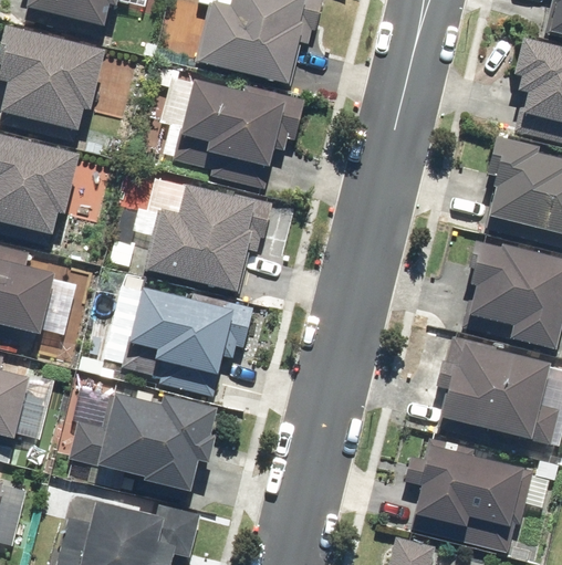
[(28,0),(27,6),(105,27),(111,6),(117,8),(118,0),(28,0)]
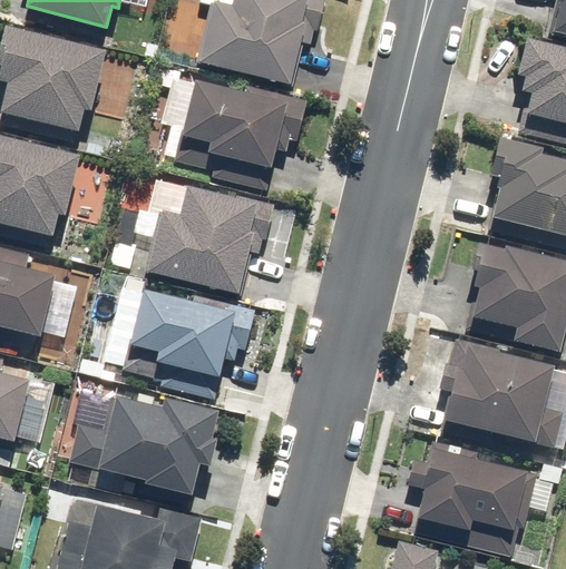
[(198,0),(198,3),(208,7),(194,60),(292,86),(303,45),(310,47),(314,31),(316,32),(324,0),(198,0)]
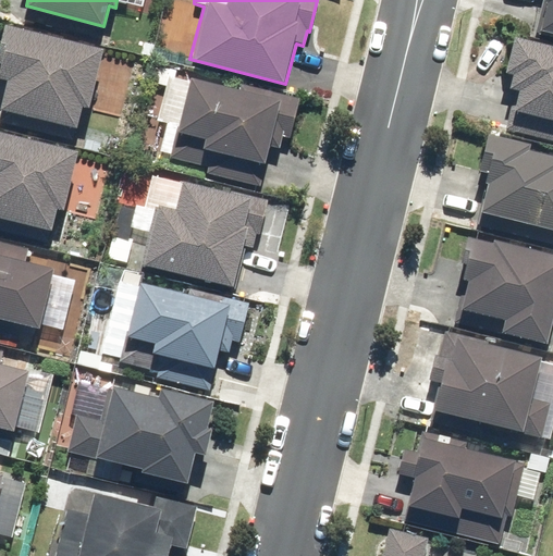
[(552,0),(541,0),(533,37),(552,41),(552,0)]
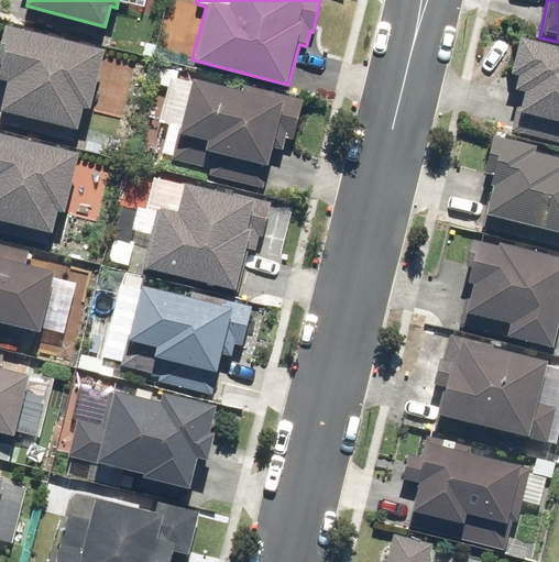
[(105,51),(7,24),(0,50),(0,67),(1,67),(0,72),(0,81),(8,84),(1,111),(79,131),(86,109),(89,110),(105,51)]
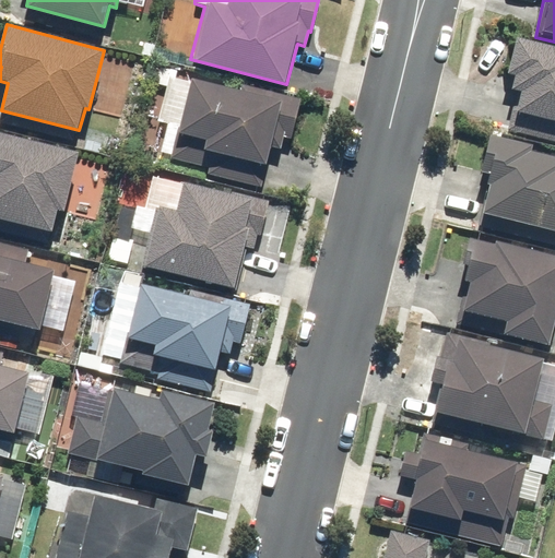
[(554,45),(516,34),(504,76),(512,79),(509,90),(517,92),(506,133),(554,146),(554,45)]
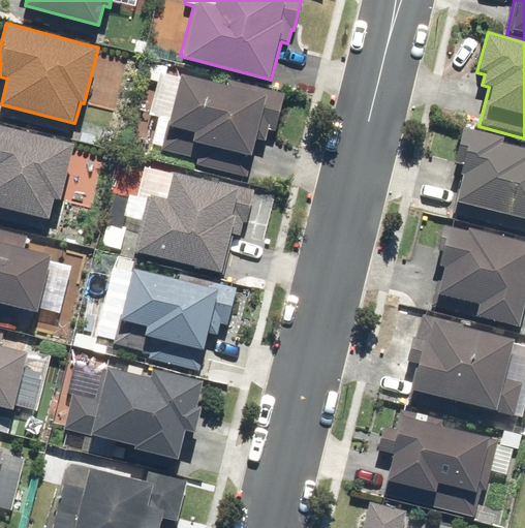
[(168,120),(160,152),(195,161),(194,165),(247,180),(257,142),(266,144),(269,129),(276,131),(285,96),(227,81),(226,84),(183,72),(181,79),(159,72),(148,115),(168,120)]
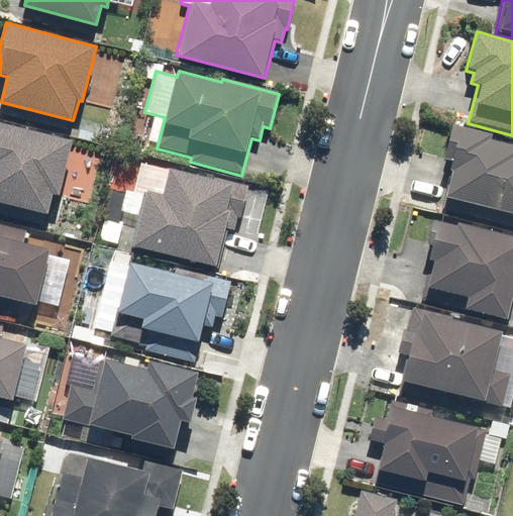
[(0,201),(48,214),(54,195),(59,196),(74,139),(0,119),(0,201)]
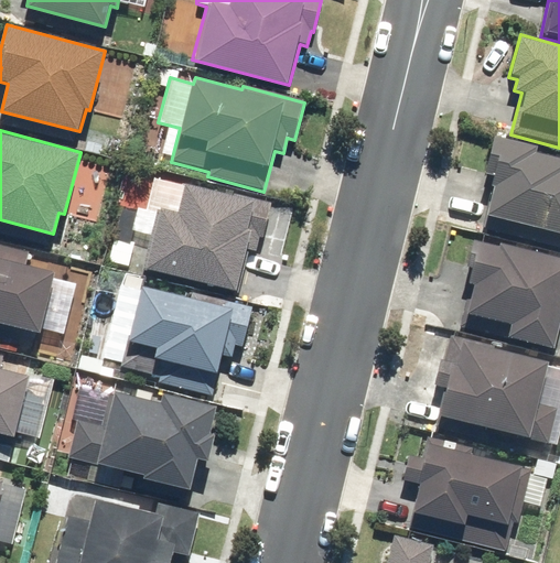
[(495,186),(487,215),(559,233),(559,157),(537,151),(539,147),(495,136),(486,174),(495,176),(492,186),(495,186)]
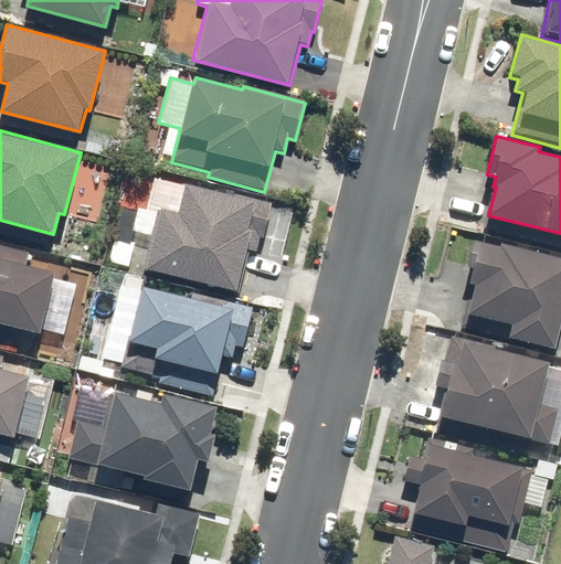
[(187,183),(186,187),(179,212),(162,208),(161,212),(156,211),(140,270),(236,296),(249,252),(256,254),(261,238),(262,238),(272,205),(187,183)]
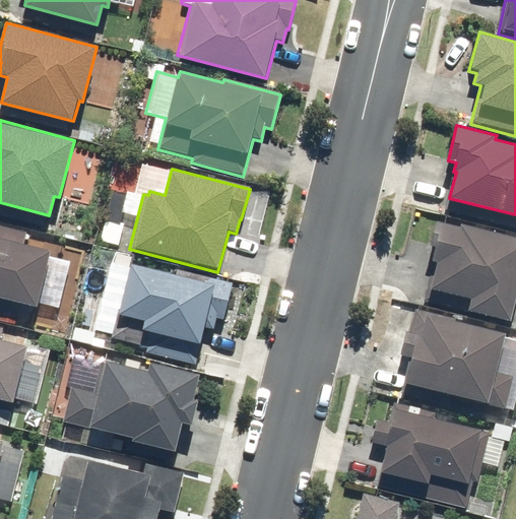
[(460,225),(437,220),(428,263),(435,265),(432,278),(426,277),(422,299),(467,309),(466,313),(513,323),(515,310),(515,235),(461,223),(460,225)]
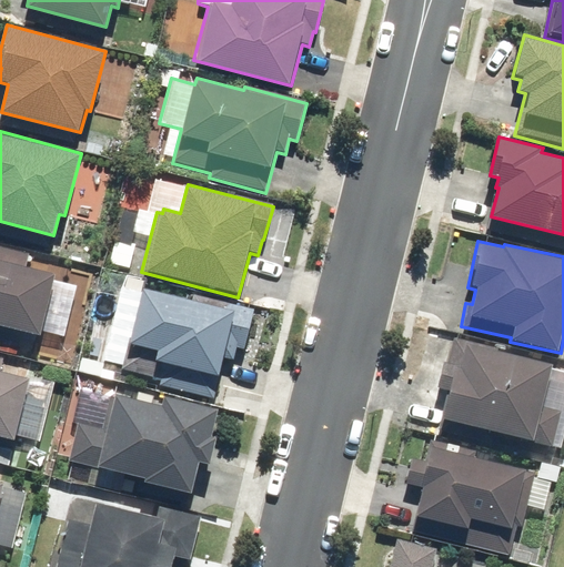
[(0,326),(40,337),(57,274),(26,266),(29,254),(0,246),(0,326)]
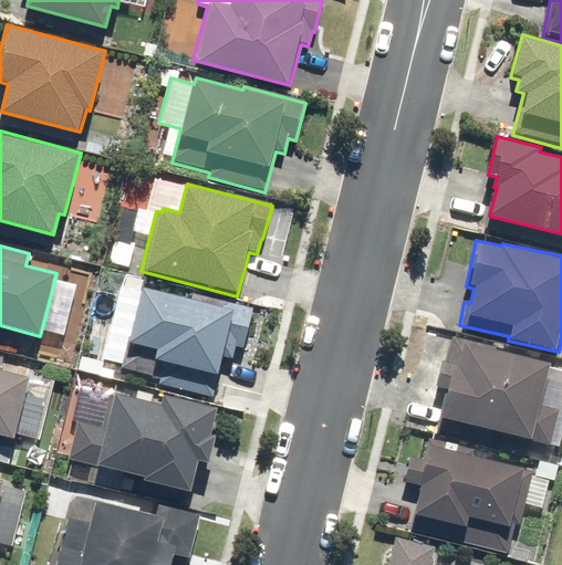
[(194,299),(145,286),(143,294),(122,289),(102,363),(123,368),(121,375),(214,399),(220,375),(225,358),(233,362),(238,346),(245,347),(256,309),(233,303),(232,306),(194,296),(194,299)]
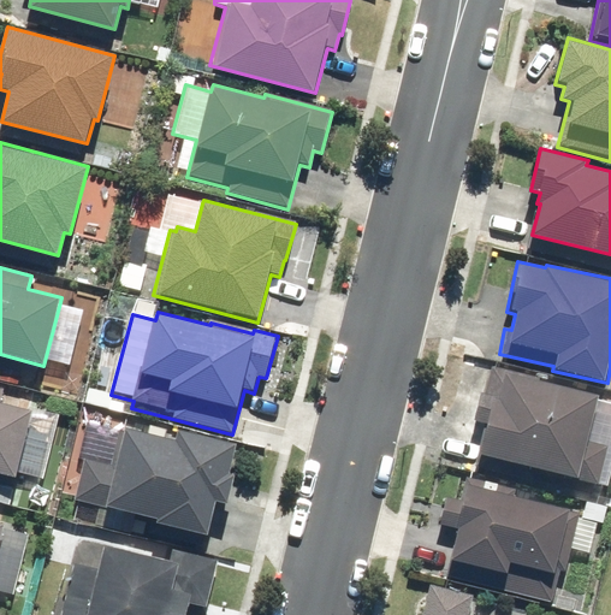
[(601,395),(488,366),(474,424),(486,427),(479,457),(607,490),(610,475),(610,403),(600,401),(601,395)]
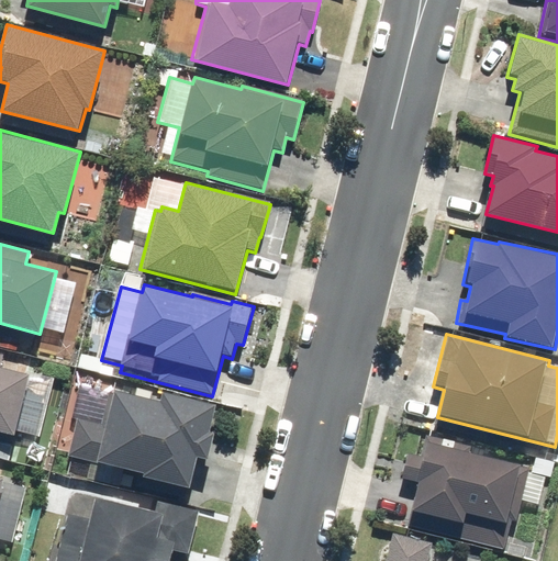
[(0,434),(13,438),(31,373),(0,366),(3,355),(0,354),(0,434)]
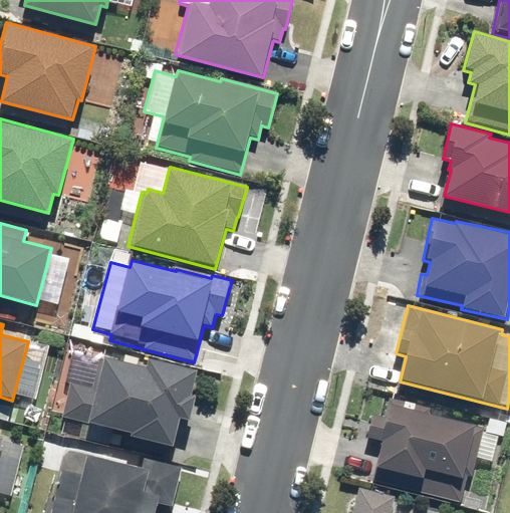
[(105,355),(104,360),(72,352),(63,386),(69,387),(61,419),(89,426),(89,423),(132,434),(131,436),(175,447),(182,420),(191,422),(198,396),(192,395),(199,368),(151,356),(148,366),(105,355)]
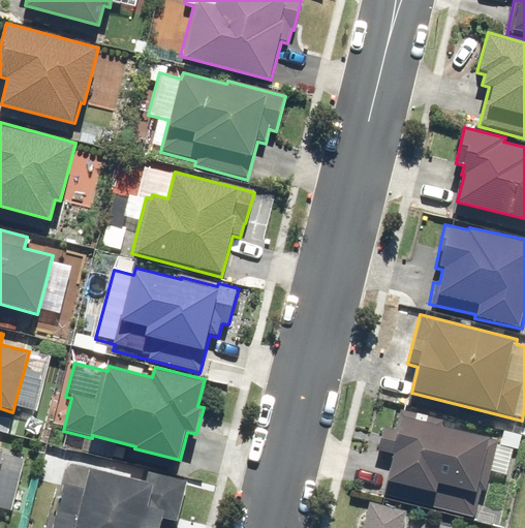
[(443,420),(400,409),(396,428),(380,424),(373,453),(392,457),(381,499),(476,521),(497,436),(442,424),(443,420)]
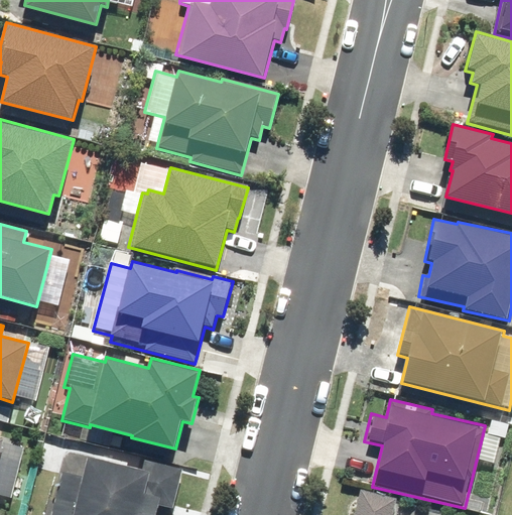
[(0,496),(10,499),(24,441),(0,435),(0,496)]
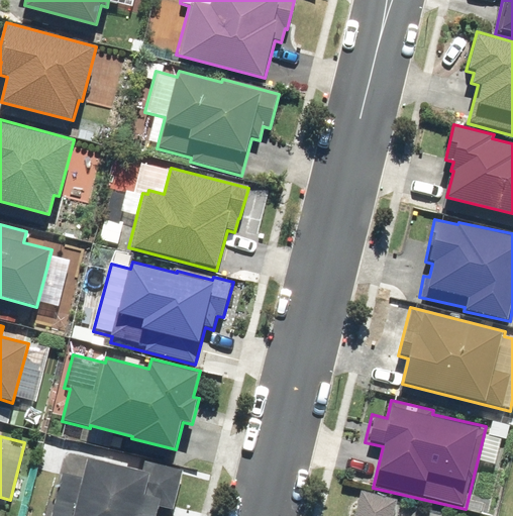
[(140,470),(90,456),(83,480),(62,474),(50,515),(157,515),(159,507),(172,511),(183,471),(143,459),(140,470)]
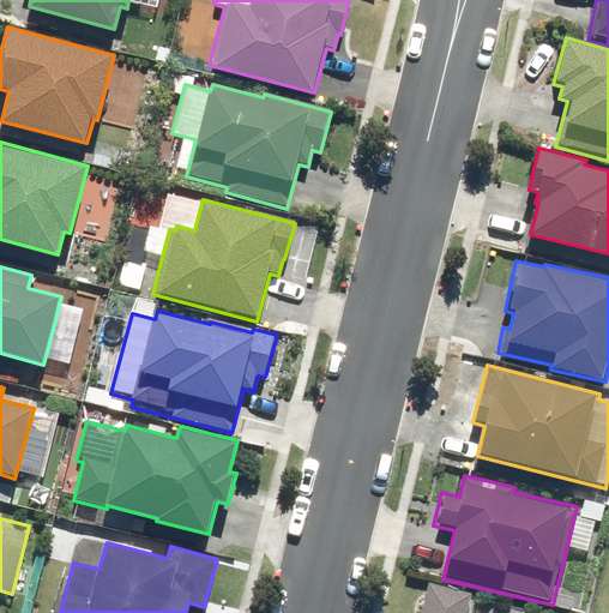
[(465,612),(472,592),(427,581),(418,612),(465,612)]
